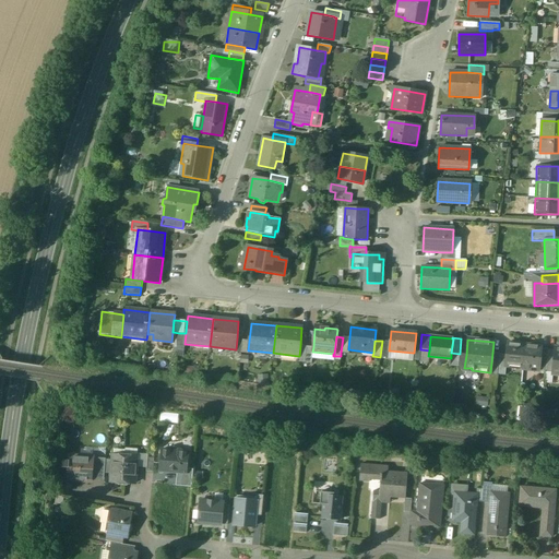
[(390,342),(382,341),(380,357),(389,358),(390,351),(389,351),(390,342)]
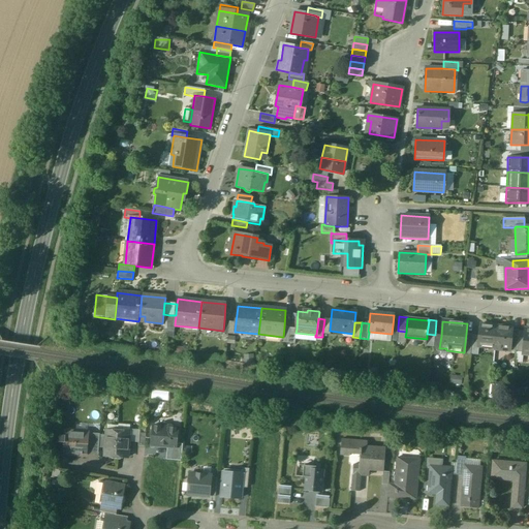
[(496,327),(480,324),(478,336),(478,345),(479,345),(485,345),(485,348),(494,349),(494,348),(496,327)]
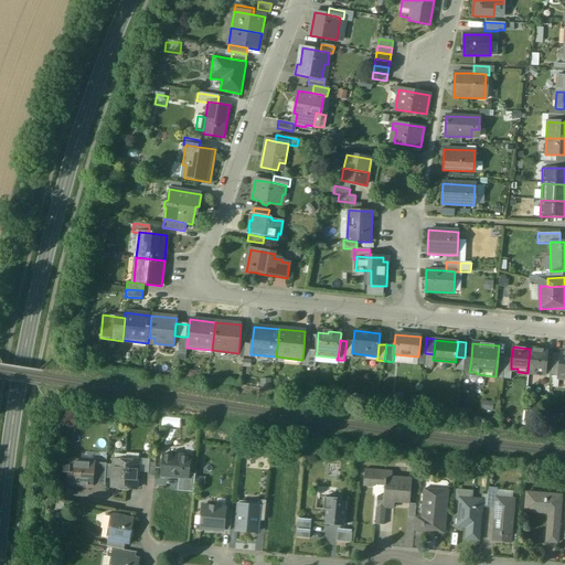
[(425,349),(419,348),(418,356),(417,356),(416,364),(424,365),(425,353),(425,349)]
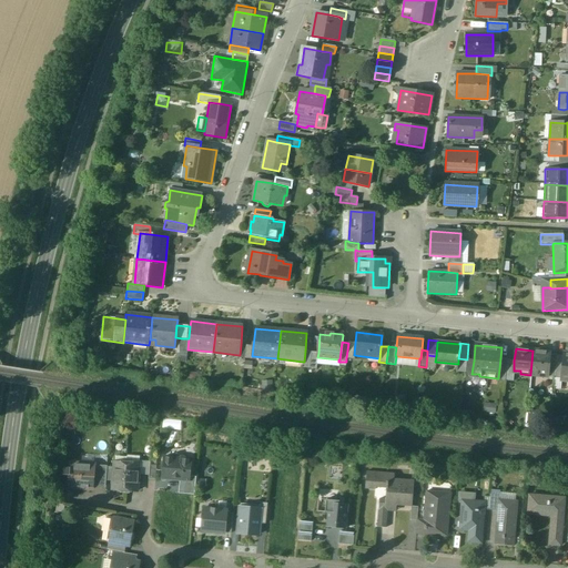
[(550,353),(533,351),(530,374),(538,374),(538,376),(547,377),(549,355),(550,353)]
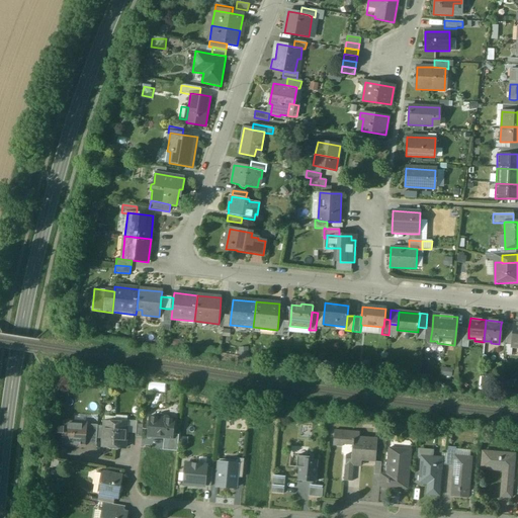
[(508,324),(501,324),(499,344),(505,344),(508,324)]
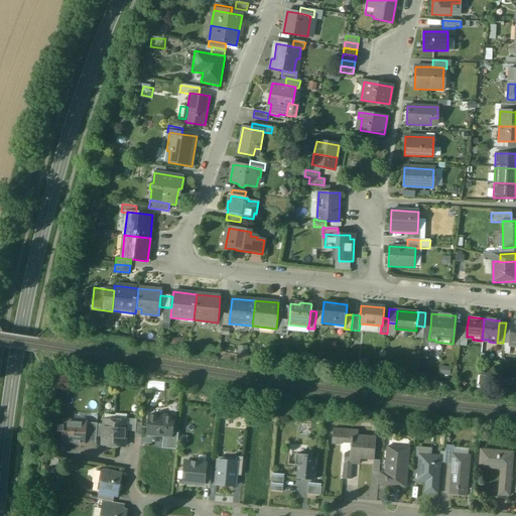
[(461,327),(455,326),(453,344),(452,344),(452,346),(459,347),(459,346),(461,327)]
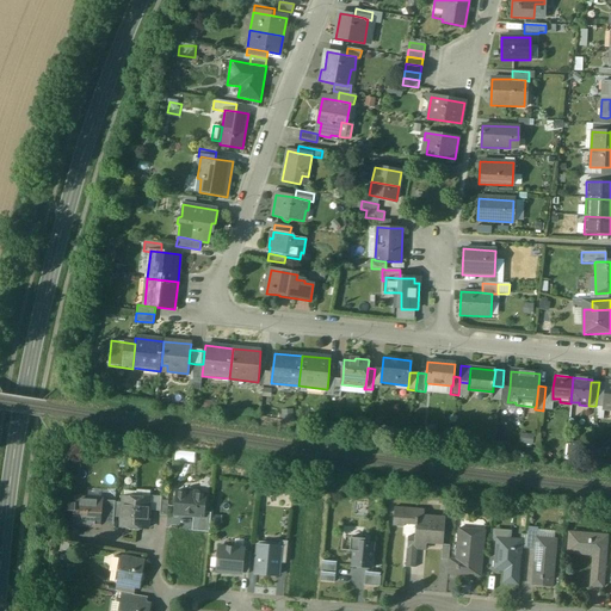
[(553,388),(545,387),(543,409),(551,411),(554,399),(553,399),(553,388)]
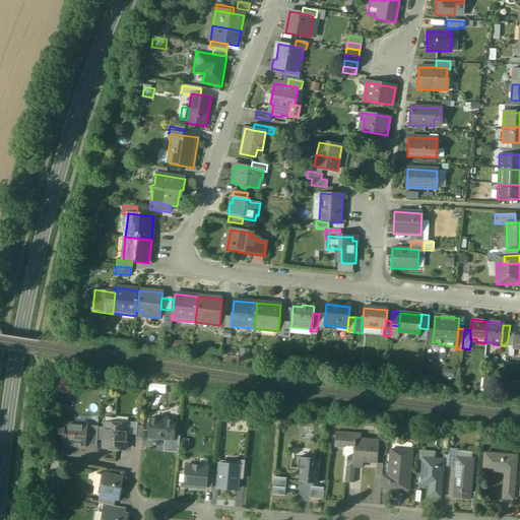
[(128,418),(117,417),(116,425),(128,426),(128,418)]
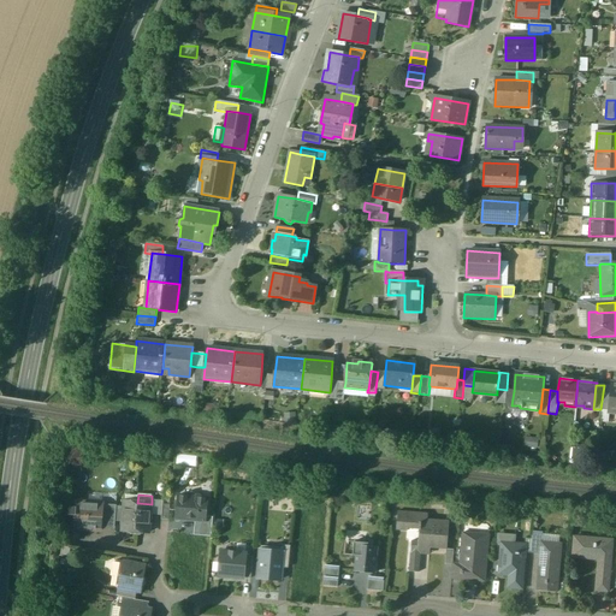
[(199,497),(187,496),(187,497),(178,496),(176,520),(187,520),(187,519),(195,520),(195,521),(196,521),(205,522),(206,517),(207,498),(199,498),(199,497)]
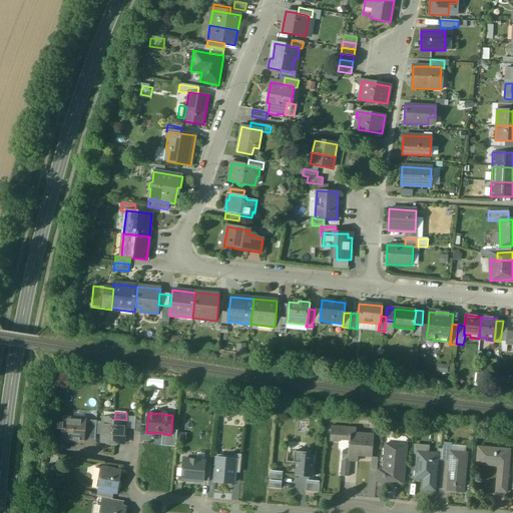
[(114,419),(103,418),(103,423),(102,435),(102,442),(113,443),(114,419)]
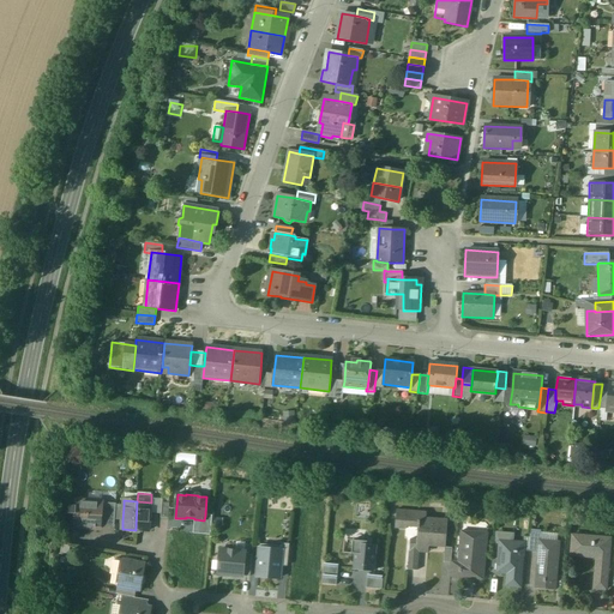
[(102,503),(77,501),(74,527),(101,529),(101,524),(102,503)]
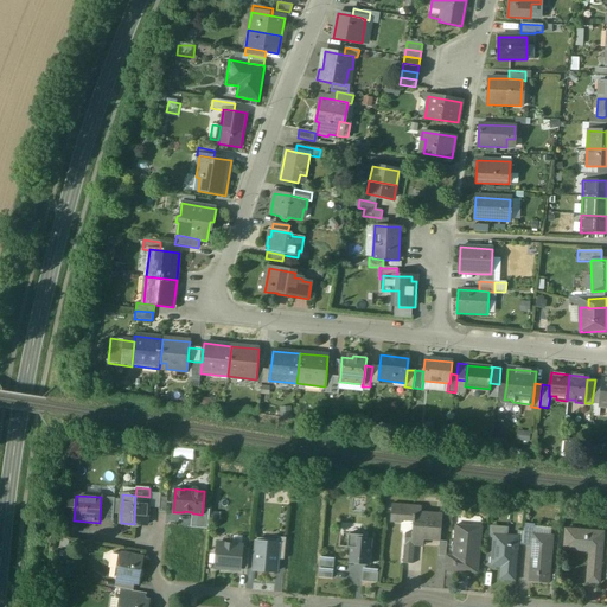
[(135,496),(134,524),(147,525),(149,497),(135,496)]
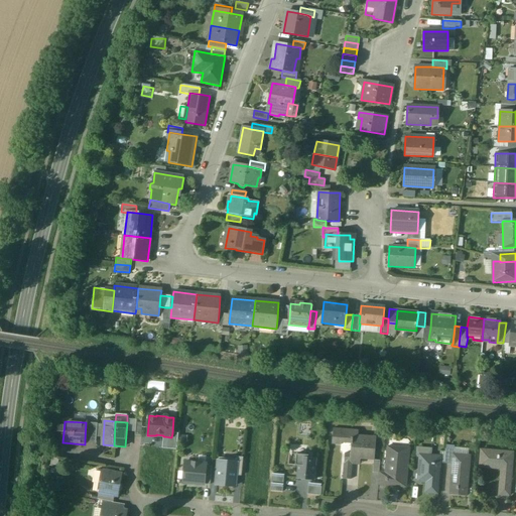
[(98,423),(86,422),(85,440),(96,441),(97,436),(98,424),(98,423)]
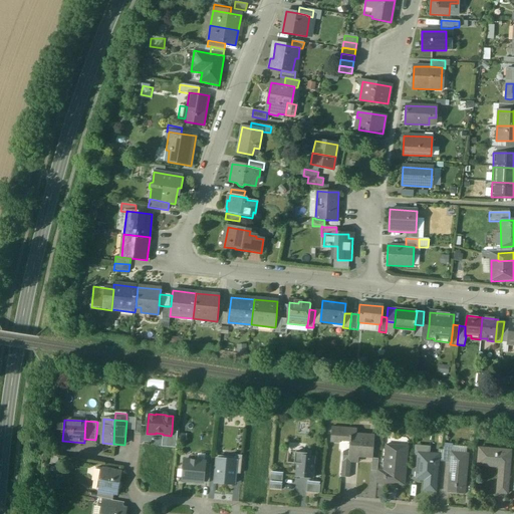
[(374,436),(356,434),(356,429),(331,427),(330,443),(339,443),(339,438),(349,439),(348,452),(343,452),(341,477),(349,478),(350,457),(372,459),(374,436)]
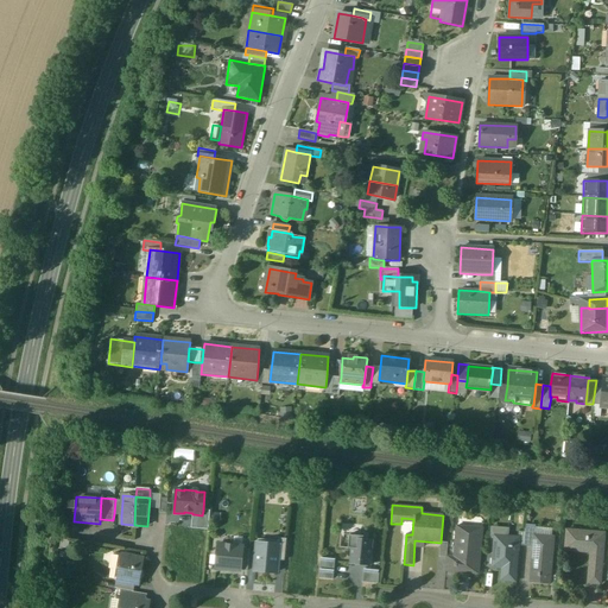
[(202,515),(194,514),(191,529),(208,530),(210,512),(203,511),(202,515)]
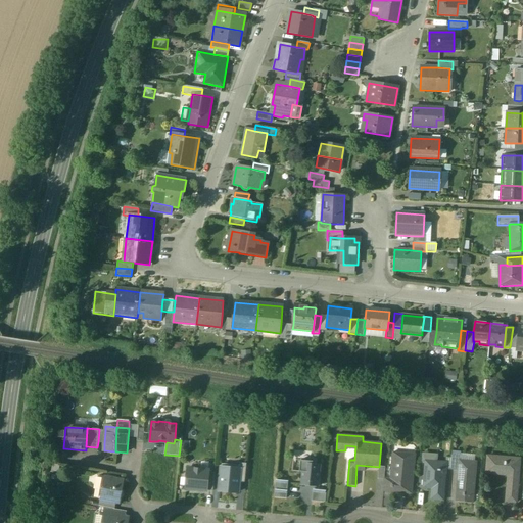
[(415,455),(392,453),(390,480),(389,485),(392,485),(392,490),(403,491),(405,475),(413,476),(415,455)]
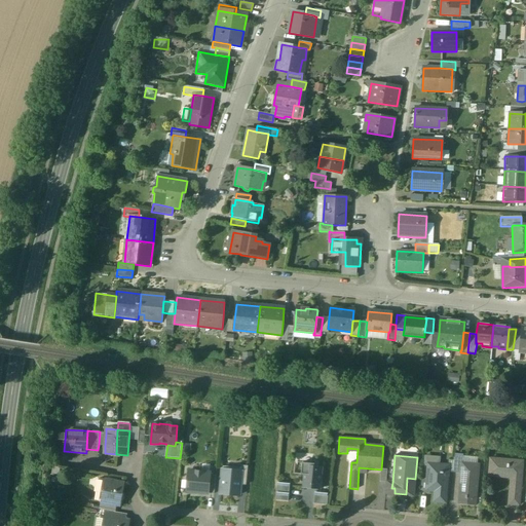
[(523,461),(490,459),(488,476),(511,478),(509,504),(519,505),(523,461)]
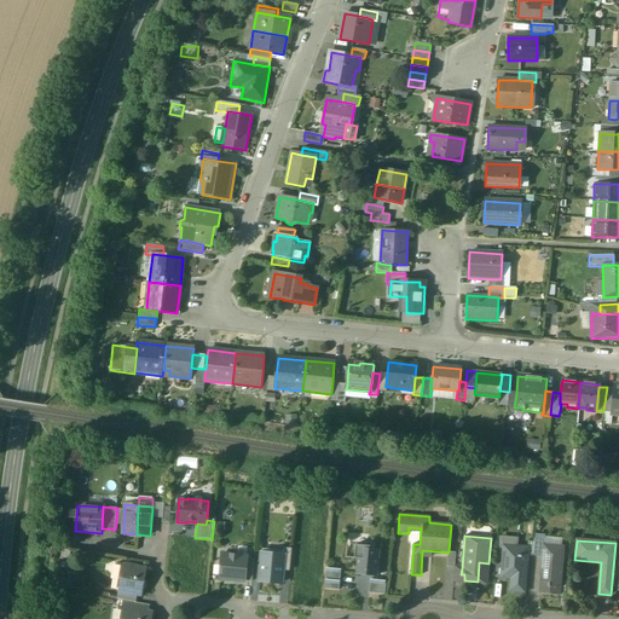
[(354,559),(358,559),(357,574),(377,577),(380,551),(370,550),(370,547),(356,545),(354,559)]
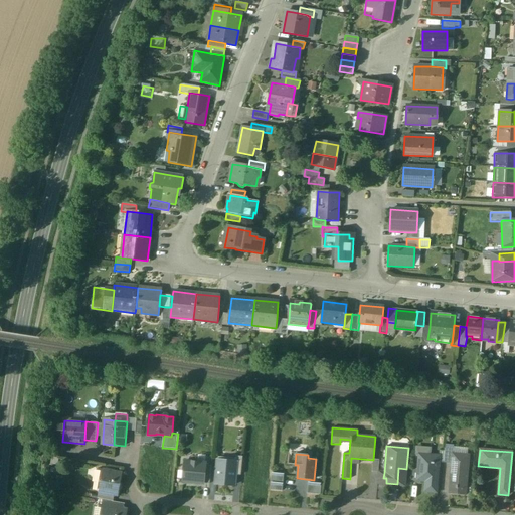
[(469,456),(452,454),(452,462),(468,464),(469,456)]
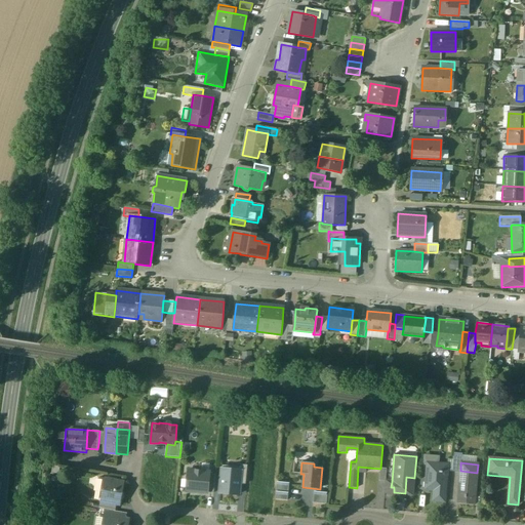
[(447,465),(427,463),(426,478),(425,486),(426,486),(426,490),(434,491),(433,501),(444,502),(447,471),(447,465)]
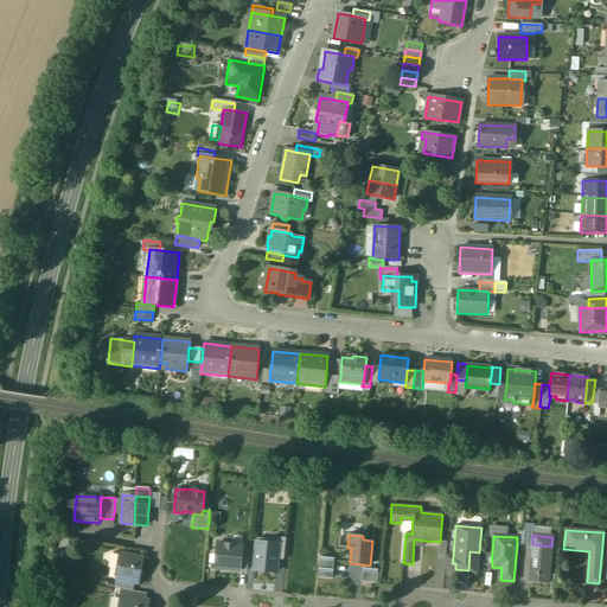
[(215,569),(241,570),(242,549),(242,545),(216,543),(215,569)]
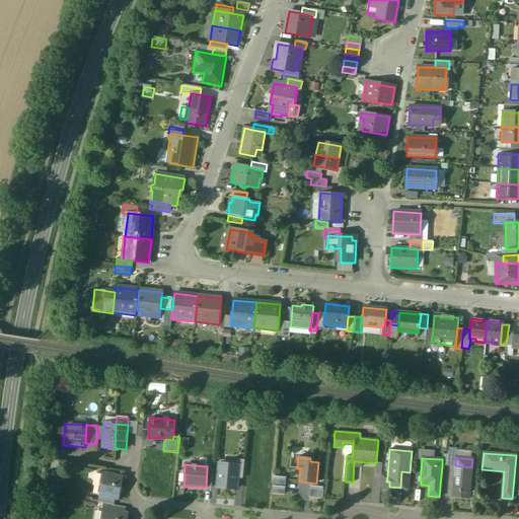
[(237,466),(220,464),(218,488),(235,490),(237,477),(238,466),(237,466)]
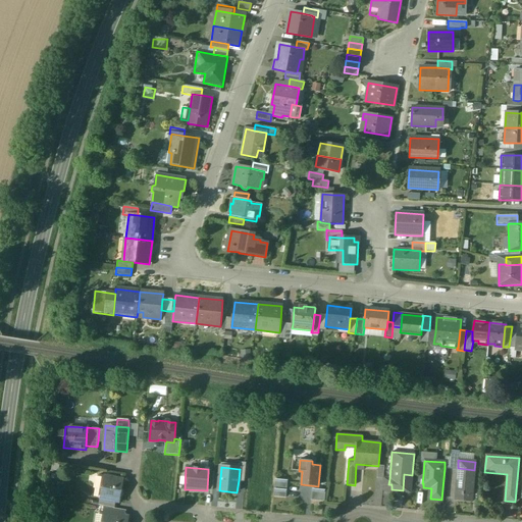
[(474,470),(458,468),(457,475),(460,476),(459,488),(456,488),(455,501),(471,502),(474,470)]
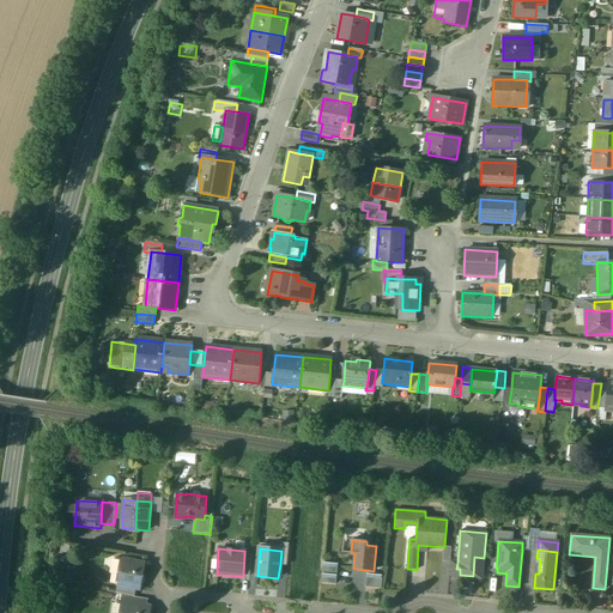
[(484,558),(474,557),(473,576),(460,575),(460,577),(483,580),(484,558)]
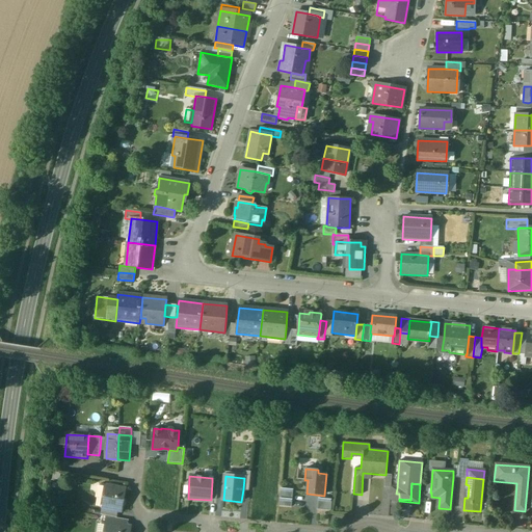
[(108,486),(100,485),(99,486),(97,495),(99,500),(98,505),(105,506),(108,486)]
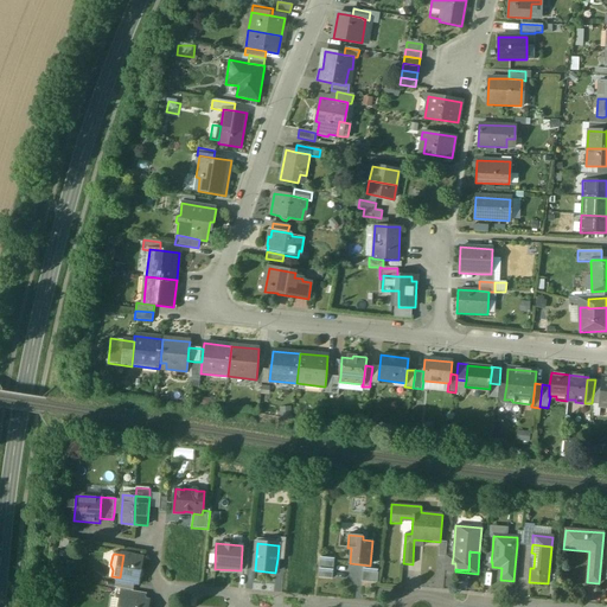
[(142,558),(123,555),(120,577),(119,580),(119,581),(134,583),(139,583),(142,558)]
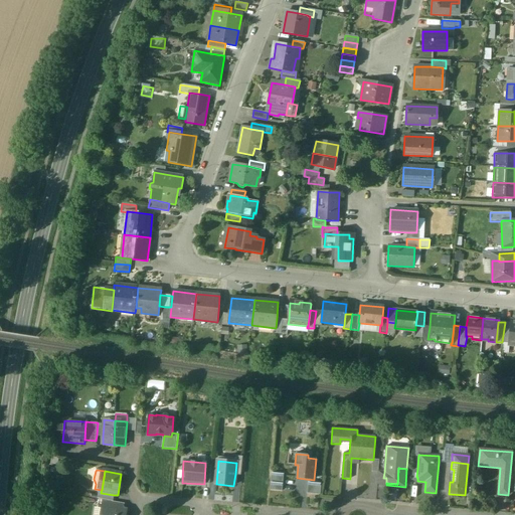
[(384,473),(378,472),(377,484),(386,485),(386,483),(386,478),(383,478),(384,473)]
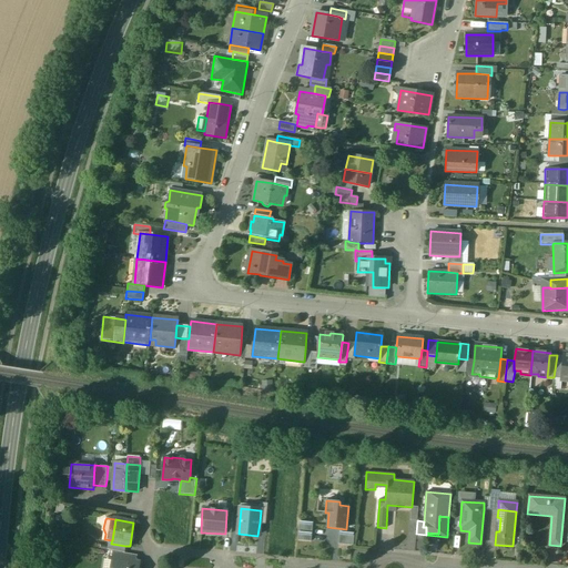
[(298,521),(297,539),(311,540),(312,521),(298,521)]
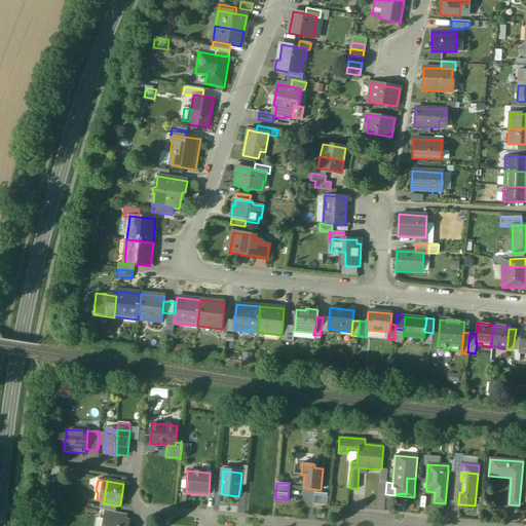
[(328,494),(314,494),(314,503),(327,504),(328,494)]
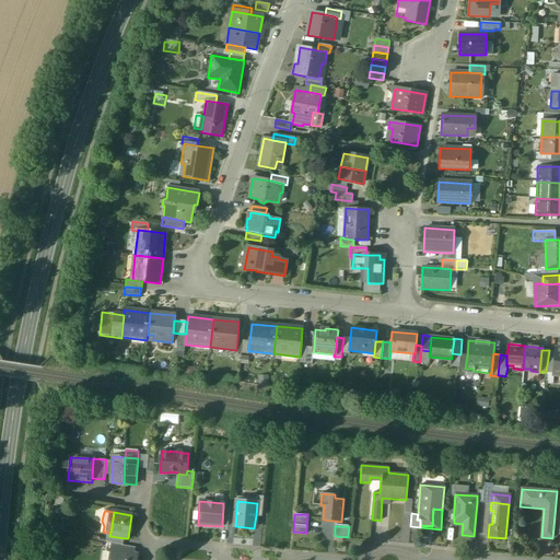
[(124,538),(109,536),(109,535),(108,535),(107,543),(121,545),(123,546),(124,538)]
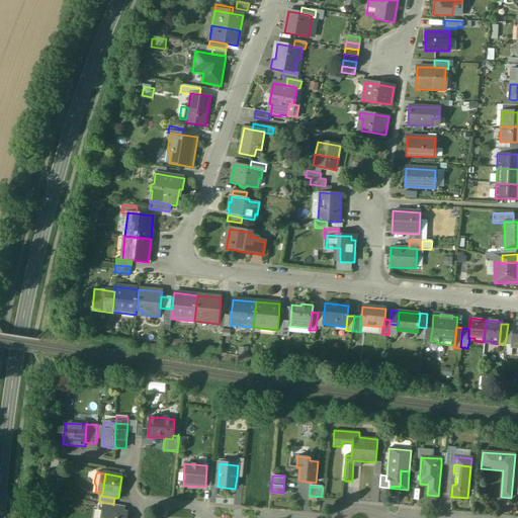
[(111,510),(103,509),(101,517),(126,517),(127,513),(111,510)]
